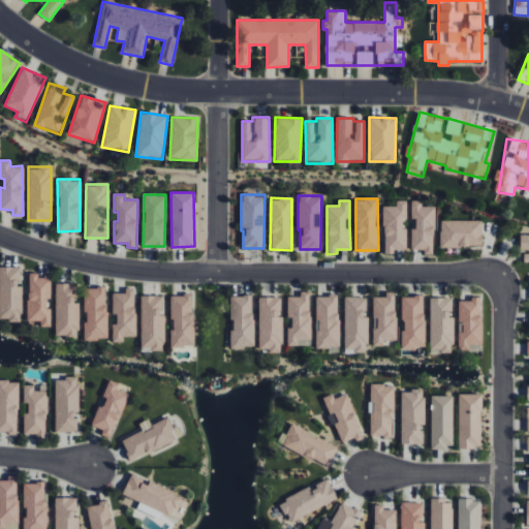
[(383,207),(384,254),(394,254),(394,250),(405,249),(405,219),(407,219),(407,200),(396,200),(396,206),(383,207)]
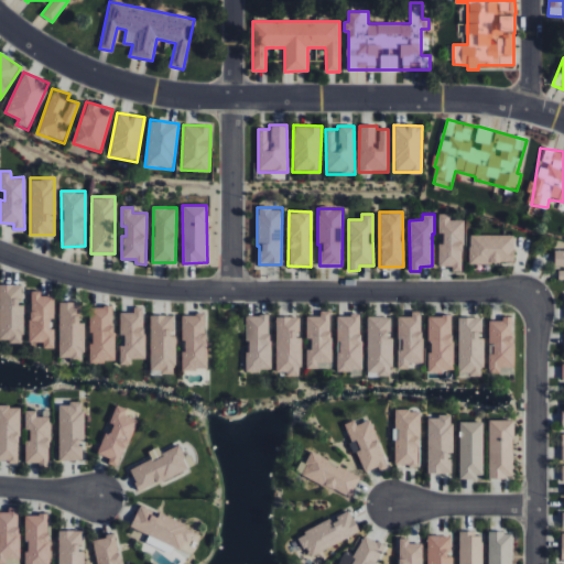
[(463,220),(449,219),(449,214),(438,214),(438,232),(443,232),(443,242),(438,242),(438,266),(453,267),(452,271),(463,271),(463,220)]
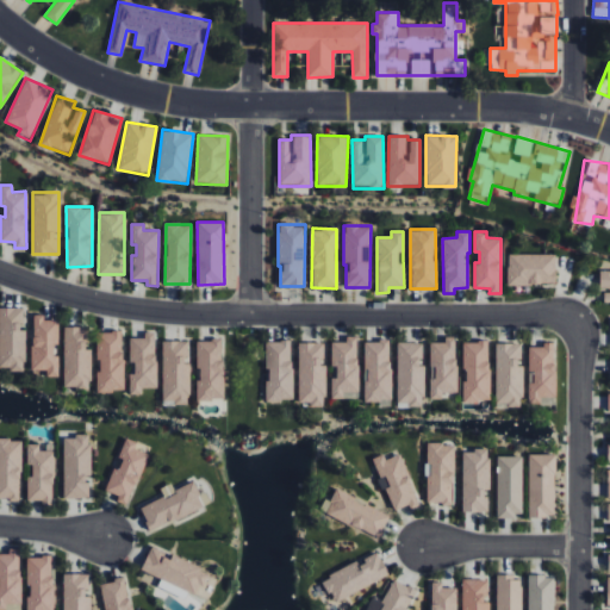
[(555,254),(508,254),(508,285),(555,284),(555,254)]
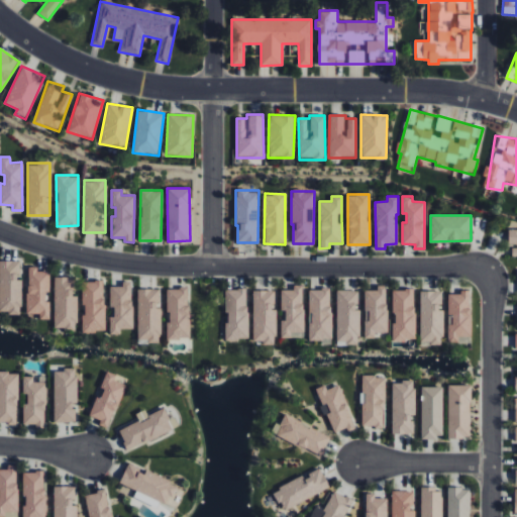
[(511,256),(516,256),(516,229),(508,229),(508,245),(511,245),(511,256)]
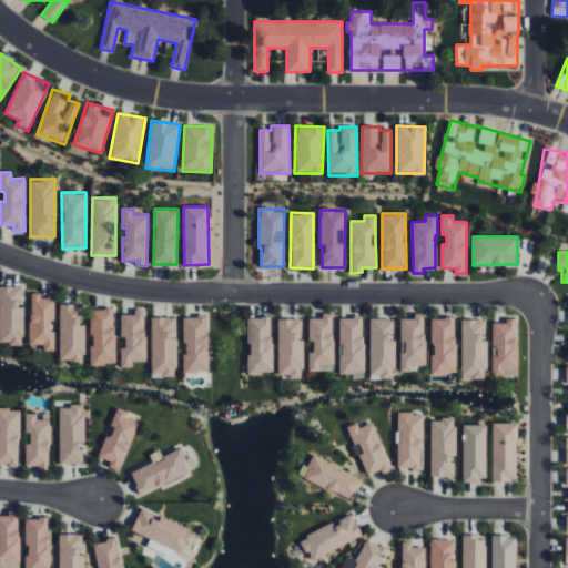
[(0,344),(23,345),(23,306),(21,306),(21,286),(0,285),(0,344)]
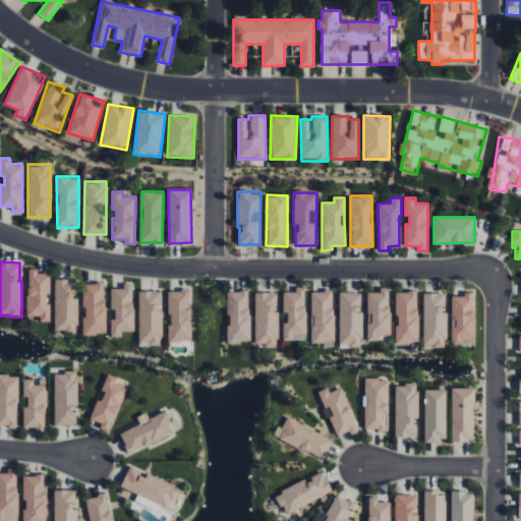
[(50,294),(50,273),(38,274),(38,269),(26,269),(27,316),(40,316),(40,322),(49,322),(49,294),(50,294)]
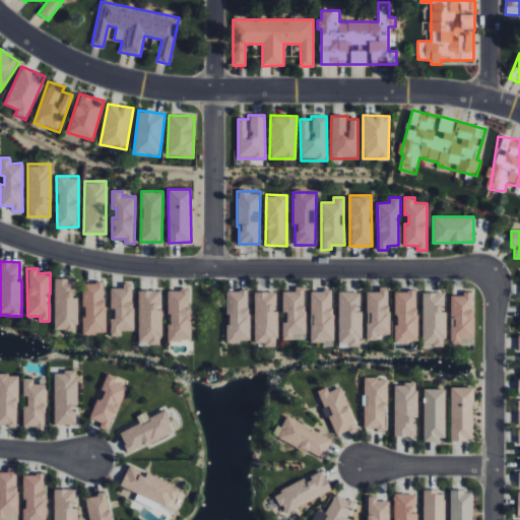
[(54,331),(77,331),(77,298),(72,298),(72,278),(55,278),(54,331)]
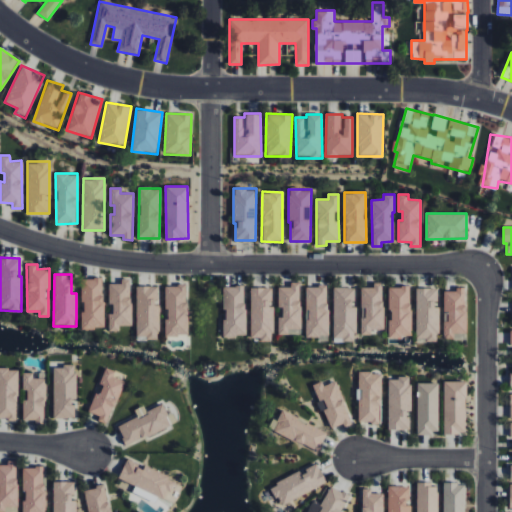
[(104,278),(82,278),(82,329),(103,329),(104,278)]
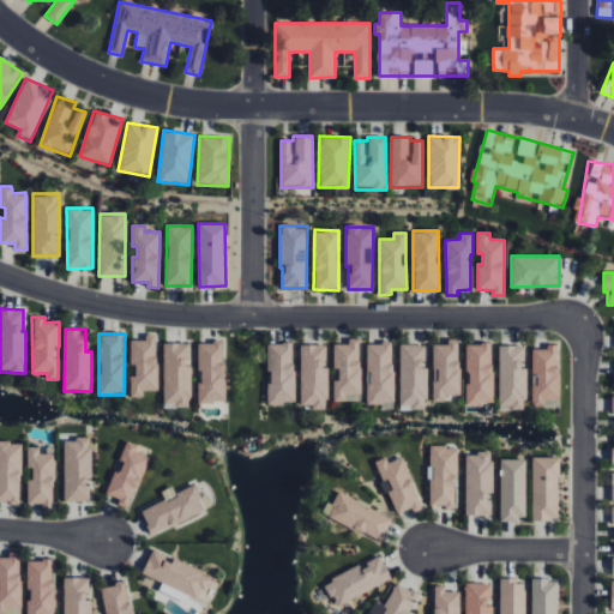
[(131,341),(131,366),(136,366),(136,377),(130,377),(131,397),(143,397),(142,391),(157,390),(156,335),(145,335),(145,339),(131,341)]
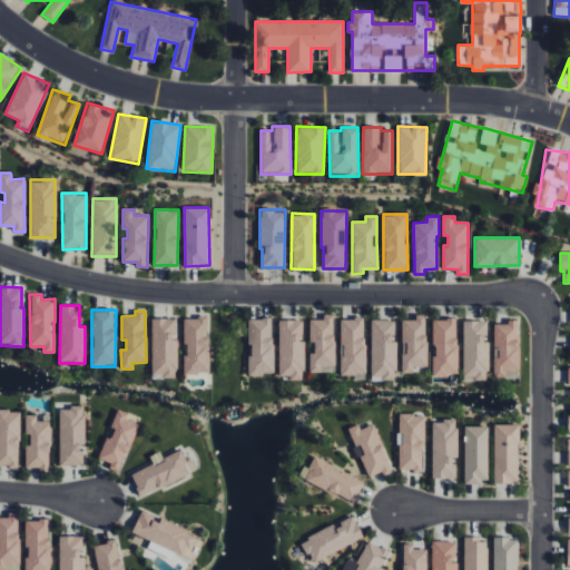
[(310,372),(334,373),(335,314),(324,314),(324,320),(310,318),(310,343),(315,343),(315,353),(310,353),(310,372)]
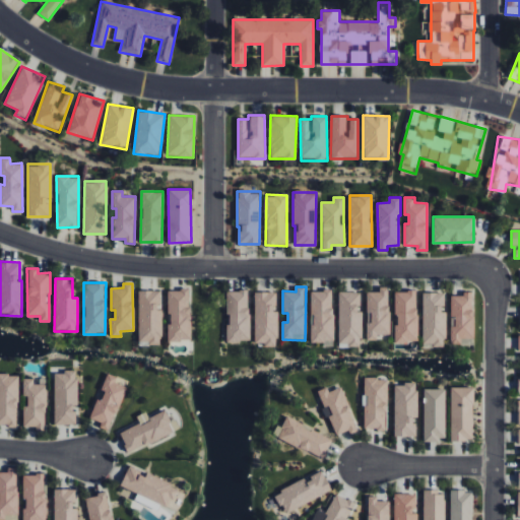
[(367,293),(367,338),(390,338),(389,287),(379,287),(379,291),(367,293)]
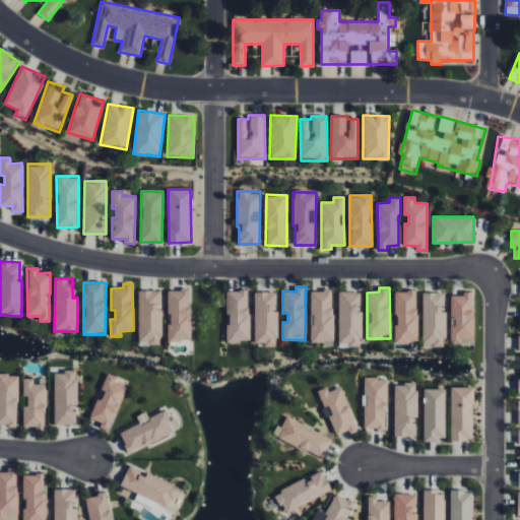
[(169,341),(190,341),(190,289),(168,289),(169,341)]
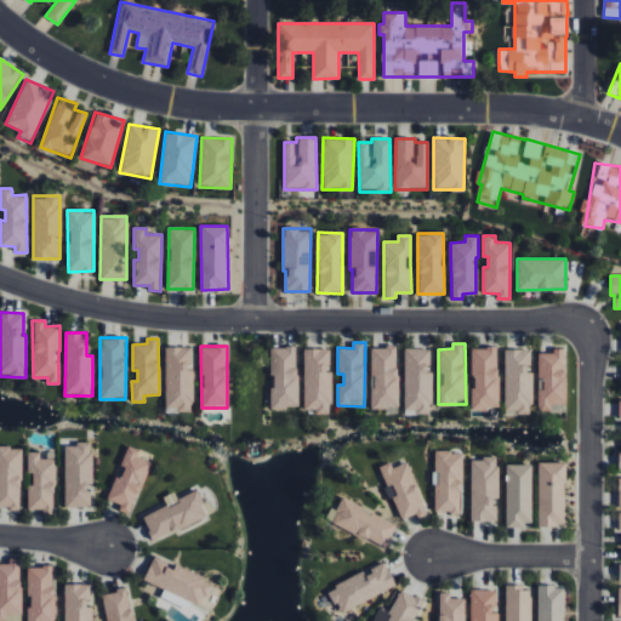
[(165,410),(193,410),(193,368),(191,368),(191,347),(165,347),(165,410)]
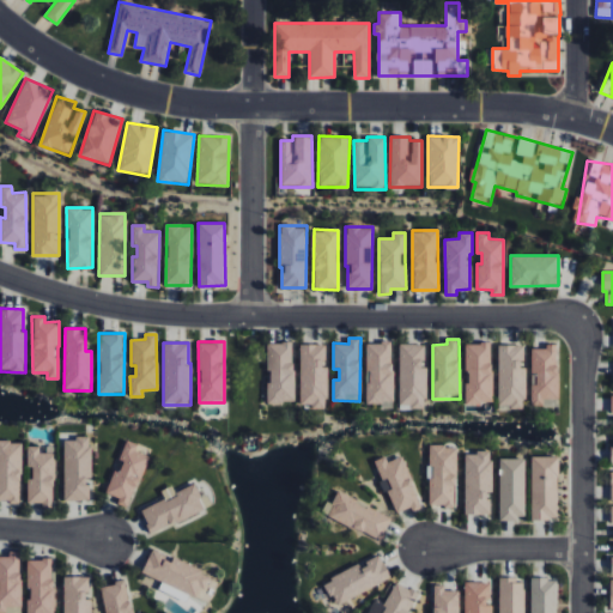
[(293,404),(295,343),(268,343),(267,402),(293,404)]
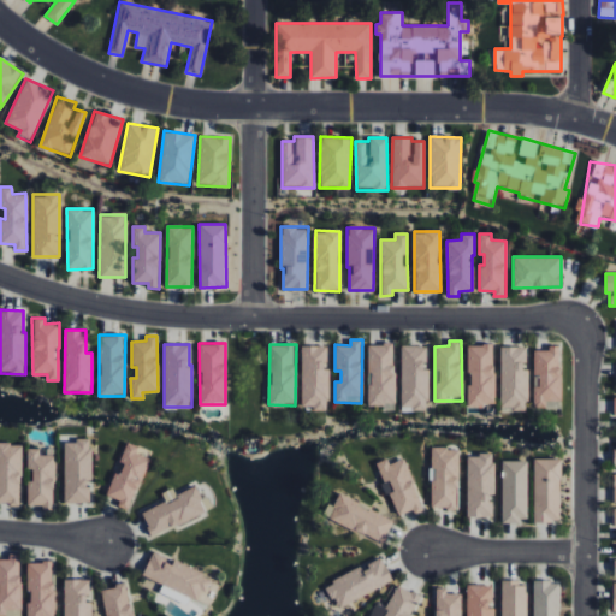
[(395,406),(395,344),(368,344),(368,406),(395,406)]
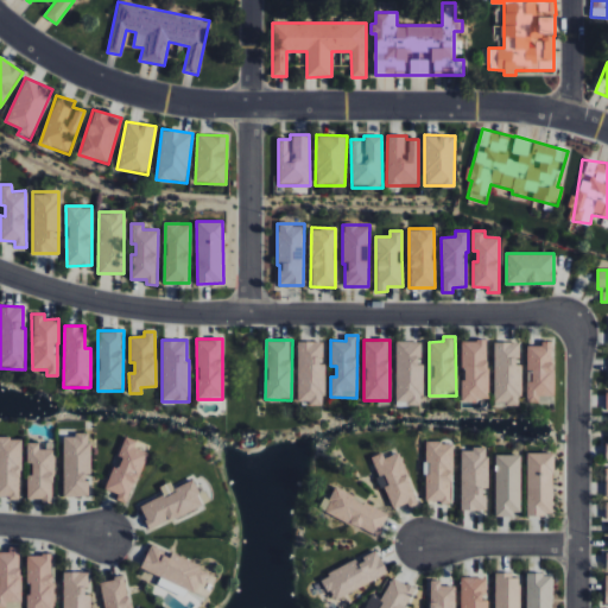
[(297,403),(324,404),(324,363),(322,363),(323,342),(298,341),(297,403)]
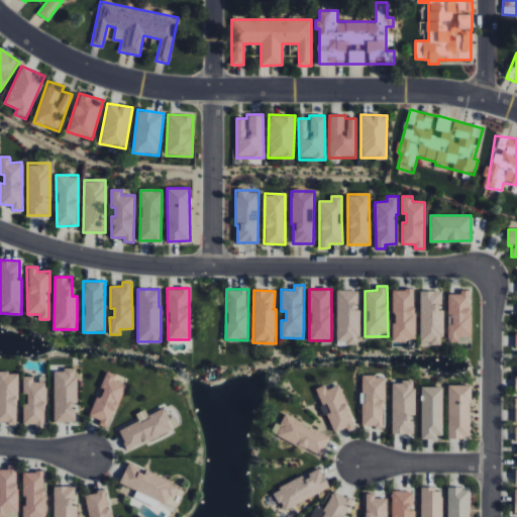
[(336,342),(359,343),(359,310),(357,310),(357,291),(337,290),(336,342)]
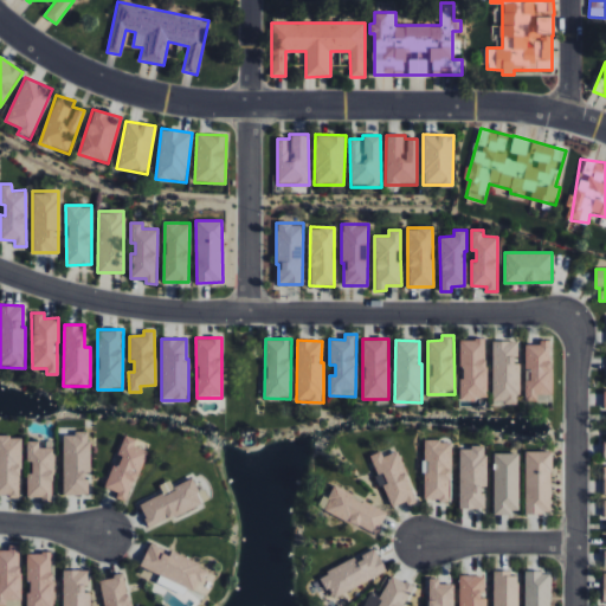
[(461,340),(459,399),(485,400),(487,340),(461,340)]
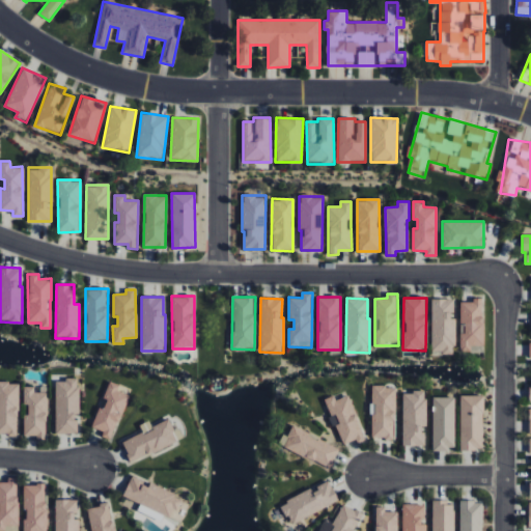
[(482,353),(484,298),(473,298),(473,302),(460,302),(459,352),(482,353)]
